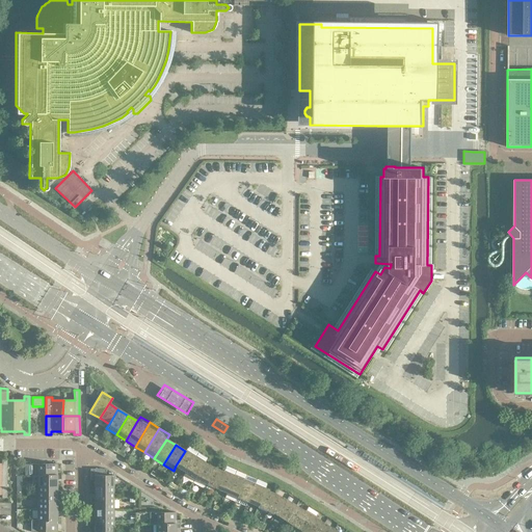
[(185,451),(176,466),(185,472),(197,452),(188,446),(185,451)]
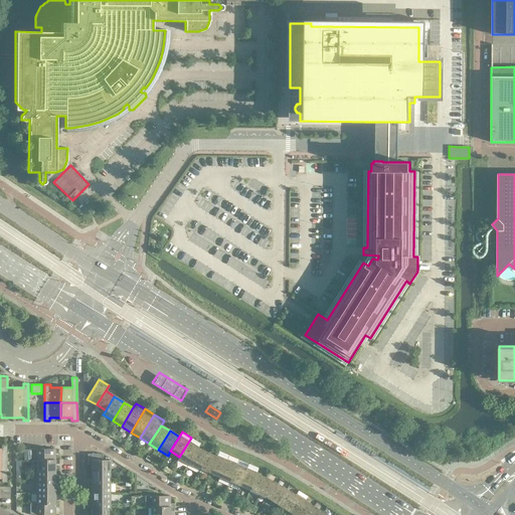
[(200,444),(191,438),(179,457),(177,461),(186,467),(197,449),(200,444)]
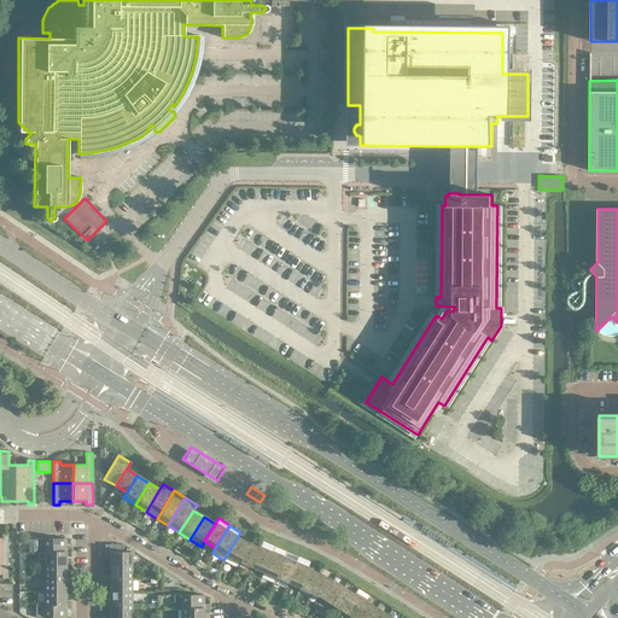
[(36,540),(29,540),(29,553),(44,553),(44,552),(71,552),(71,548),(66,548),(66,538),(36,538),(36,540)]
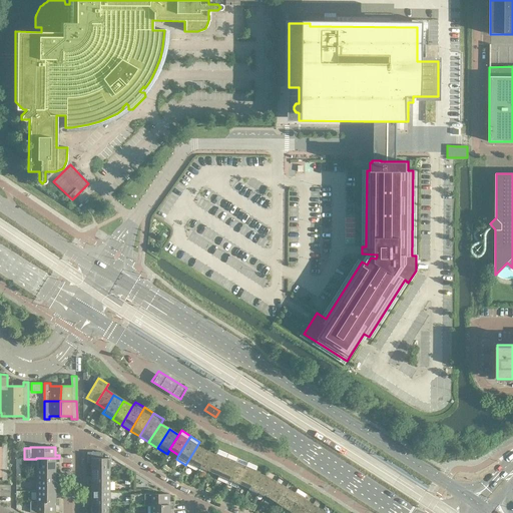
[(205,451),(196,447),(185,465),(196,471),(198,467),(205,451)]
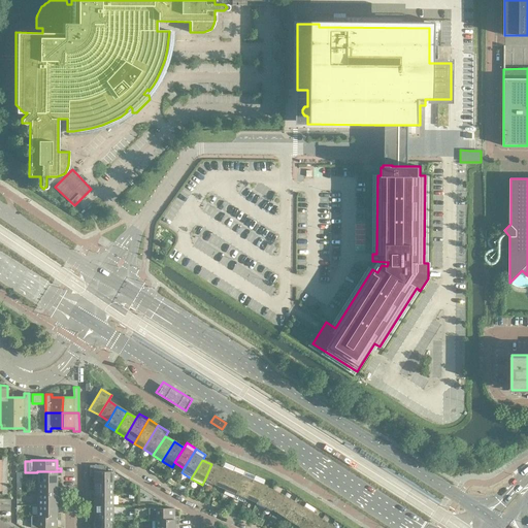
[(234,467),(224,463),(222,468),(215,485),(225,489),(234,467)]
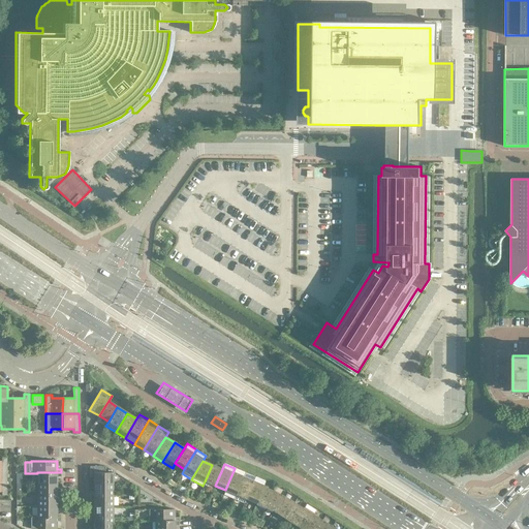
[(212,465),(205,481),(215,486),(222,469),(212,465)]
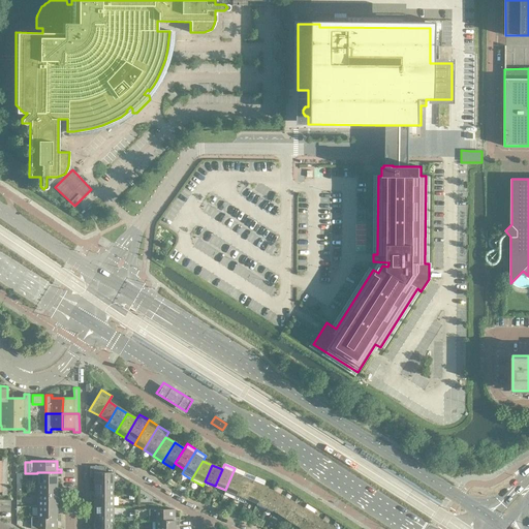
[(94,476),(94,485),(113,485),(113,472),(105,472),(105,466),(90,466),(90,476),(94,476)]
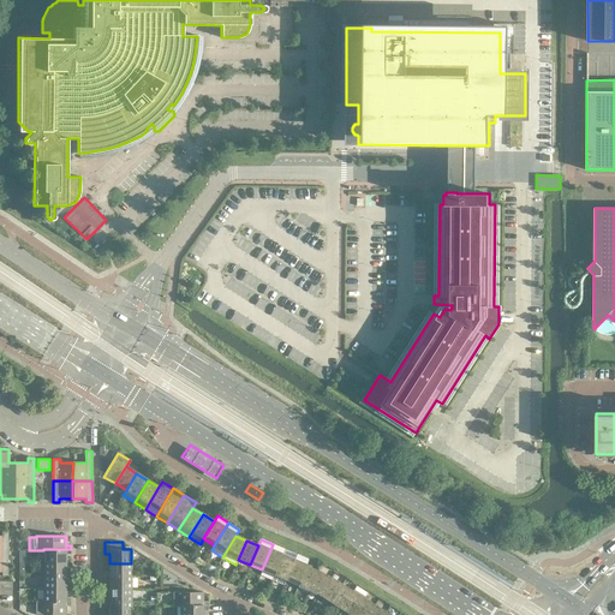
[(285,550),(273,544),(262,569),(260,575),(272,580),(274,574),(285,550)]
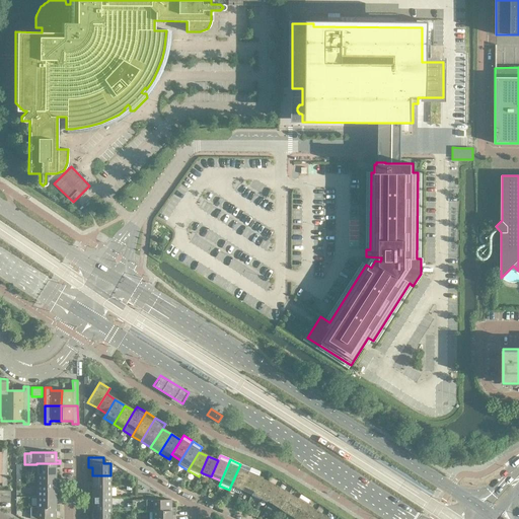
[(60,467),(60,463),(36,463),(36,464),(36,474),(56,474),(56,467),(60,467)]
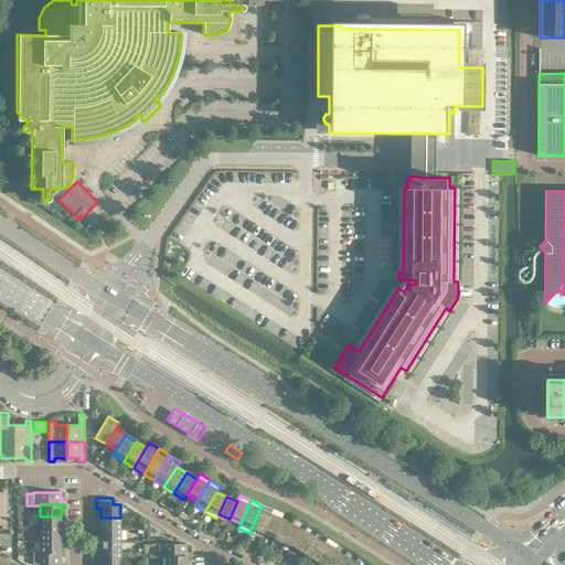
[(273,510),(262,505),(252,528),(249,533),(260,537),(263,533),(273,510)]
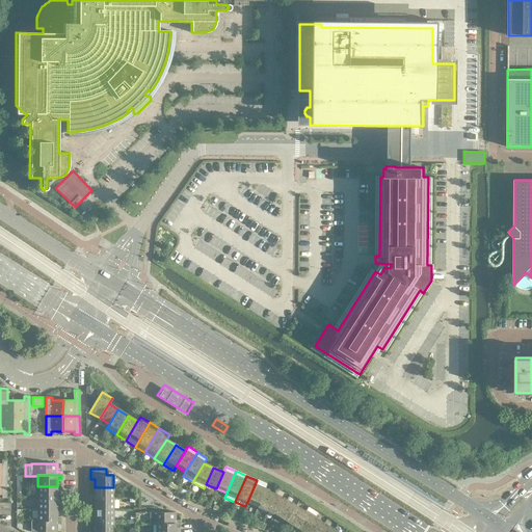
[(257,480),(247,502),(258,506),(264,489),(267,484),(257,480)]
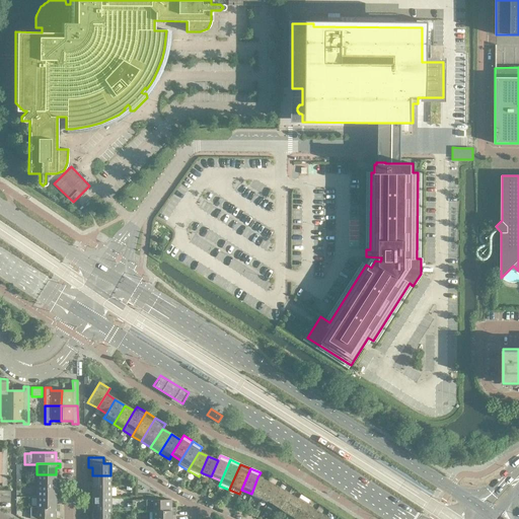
[(36,474),(36,486),(60,486),(60,482),(56,482),(56,474),(36,474)]
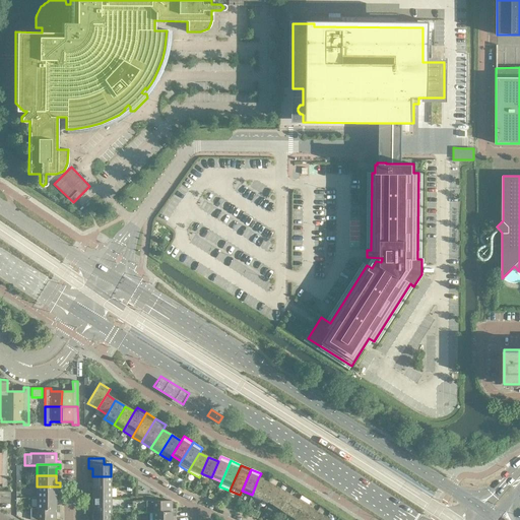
[(88,482),(88,486),(111,486),(111,476),(92,476),(92,482),(88,482)]
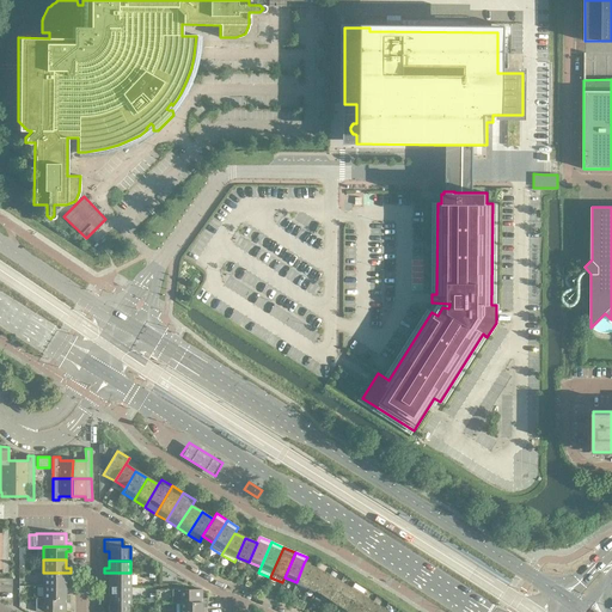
[(304,563),(297,582),(308,587),(316,569),(304,563)]
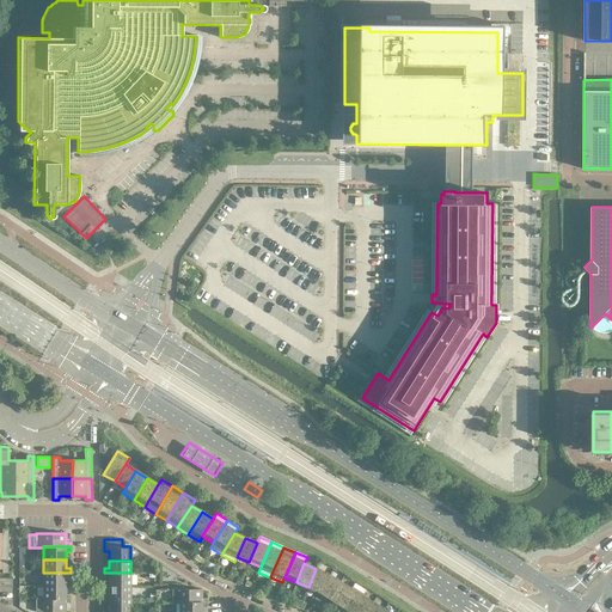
[(316,569),(308,587),(318,592),(329,575),(316,569)]
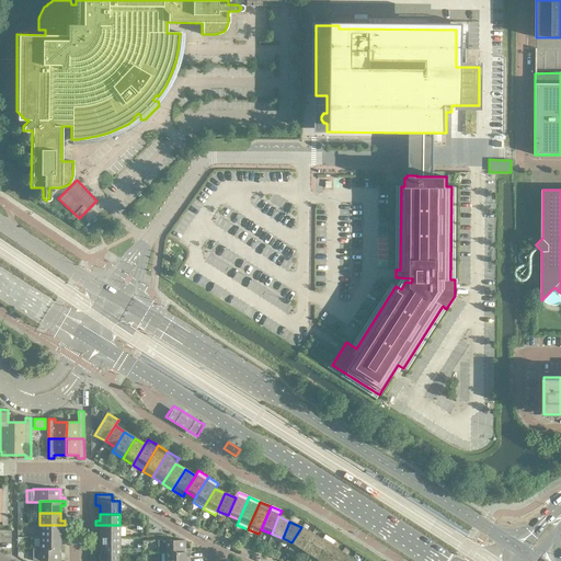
[(39,525),(39,537),(60,537),(60,529),(65,529),(65,525),(39,525)]
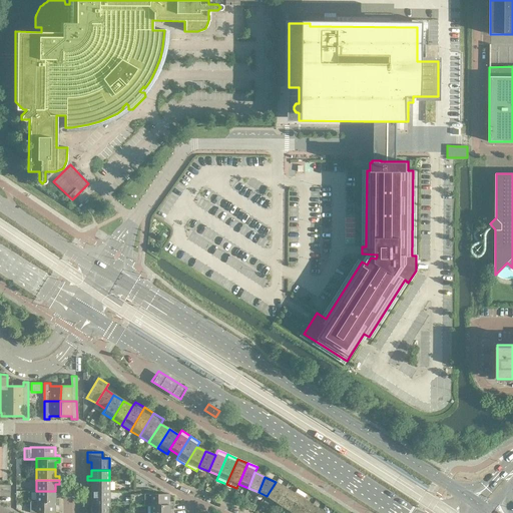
[(109,480),(87,480),(87,484),(91,484),(91,491),(109,491),(109,480)]
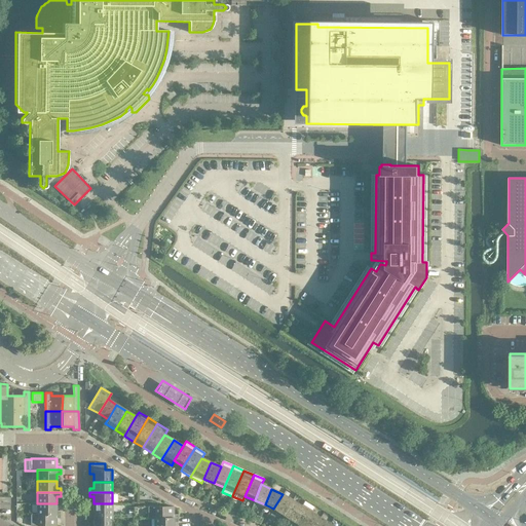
[(283,494),(273,509),(284,515),(292,500),(283,494)]
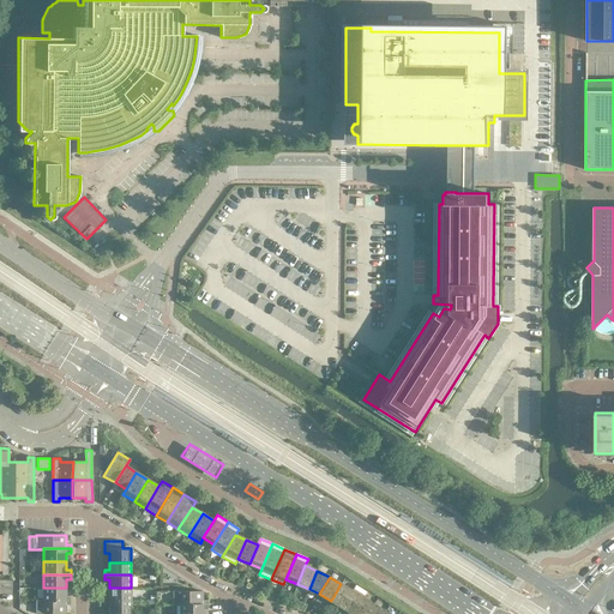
[(341,584),(331,601),(341,608),(351,590),(341,584)]
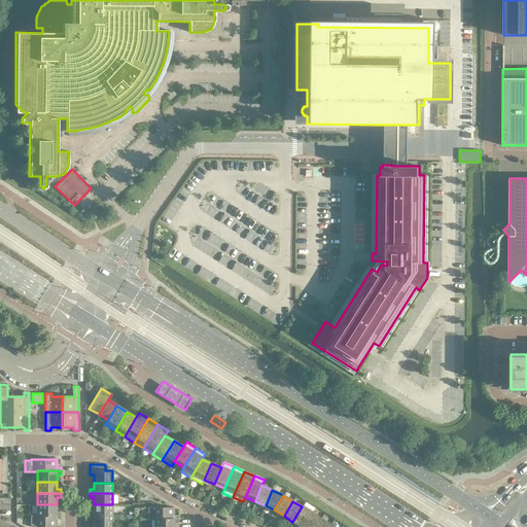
[(302,506),(292,522),(301,526),(303,526),(312,513),(315,508),(305,502),(302,506)]
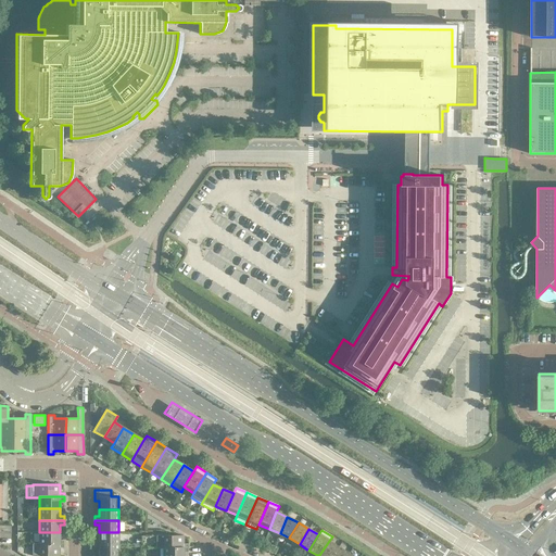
[(60,532),(39,532),(39,543),(64,543),(64,540),(60,540),(60,532)]
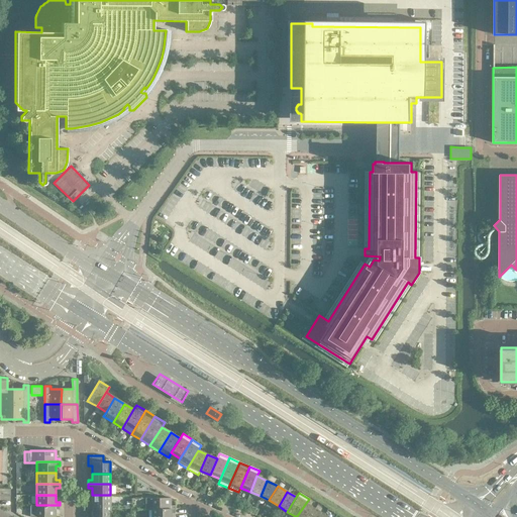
[(88,502),(88,506),(110,506),(110,495),(92,495),(91,502),(88,502)]
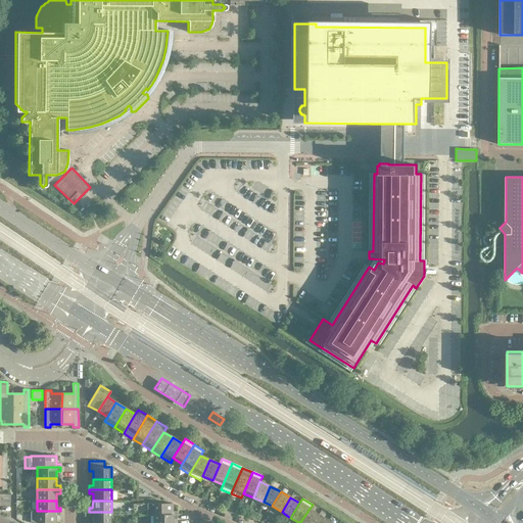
[(147,504),(147,515),(177,515),(177,511),(173,511),(173,504),(147,504)]
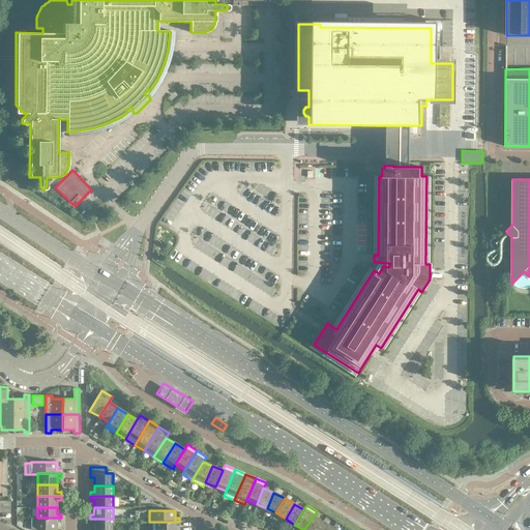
[(314,516),(304,529),(317,529),(323,522),(314,516)]
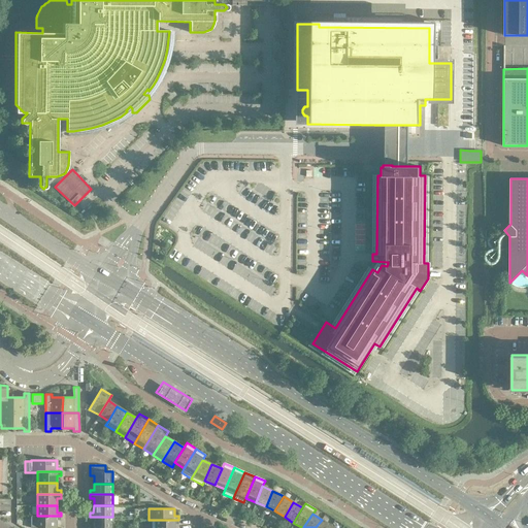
[(37,516),(31,516),(31,527),(57,527),(57,520),(61,520),(61,516),(37,516)]
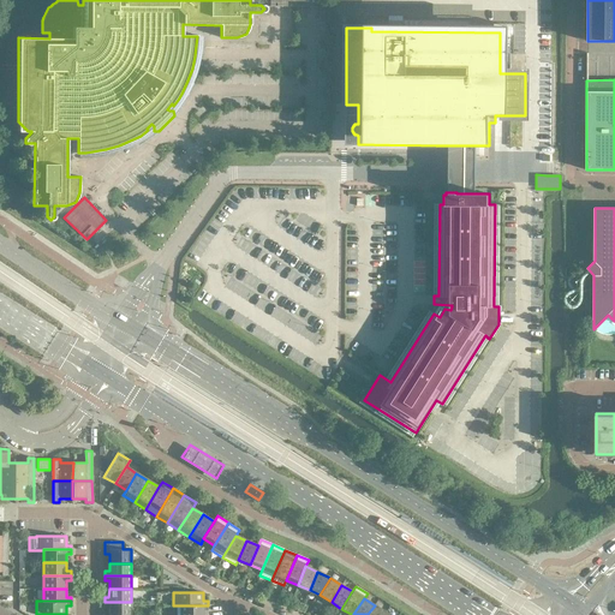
[(131,602),(105,602),(103,607),(109,607),(109,614),(131,614),(131,602)]
